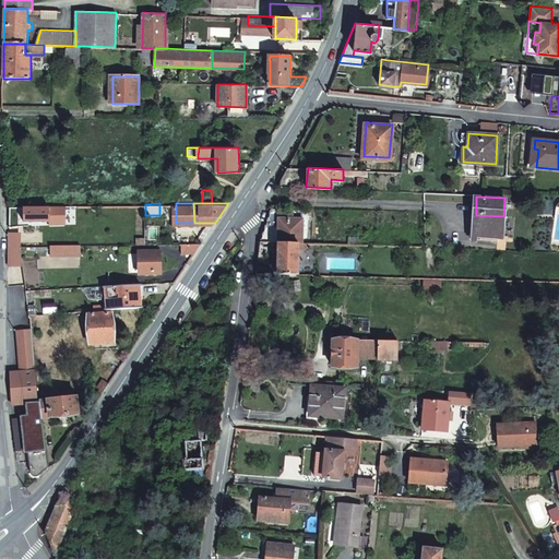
[(58,211),(64,211),(64,204),(50,204),(50,206),(24,206),(24,221),(49,221),(58,221),(58,211)]
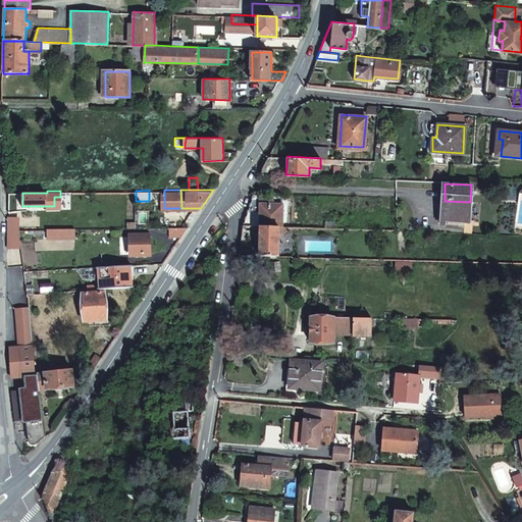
[(46,206),(46,208),(61,208),(60,197),(54,197),(54,206),(46,206)]
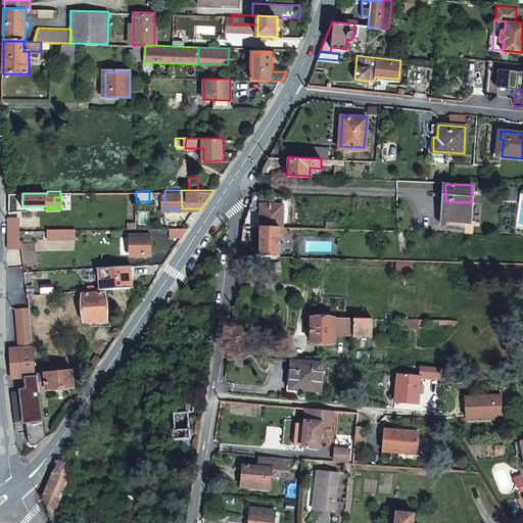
[(471,202),(445,201),(444,221),(471,222),(471,202)]
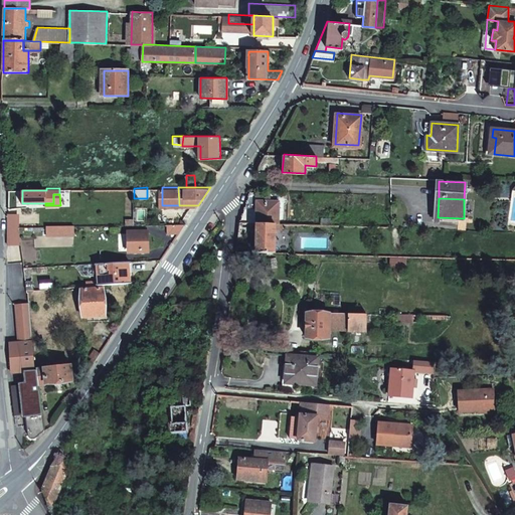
[(247,199),(240,221),(256,222),(276,223),(279,223),(280,200),(247,199)]
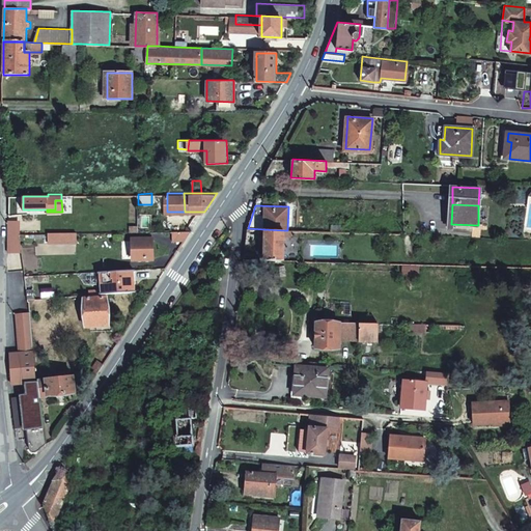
[(263,259),(284,260),(284,230),(264,229),(263,259)]
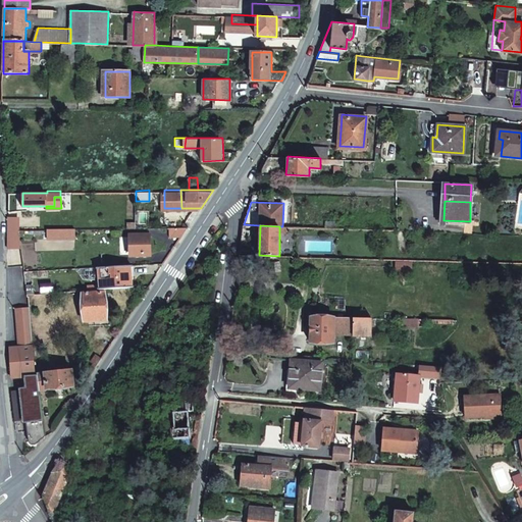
[(183,236),(189,227),(170,227),(170,237),(183,236)]
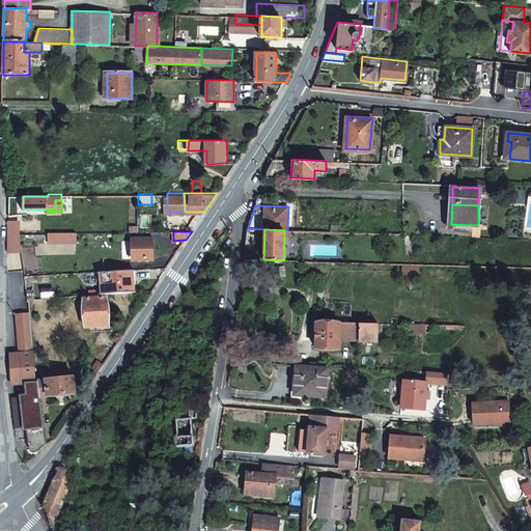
[(49,242),(79,241),(78,232),(49,232),(49,242)]
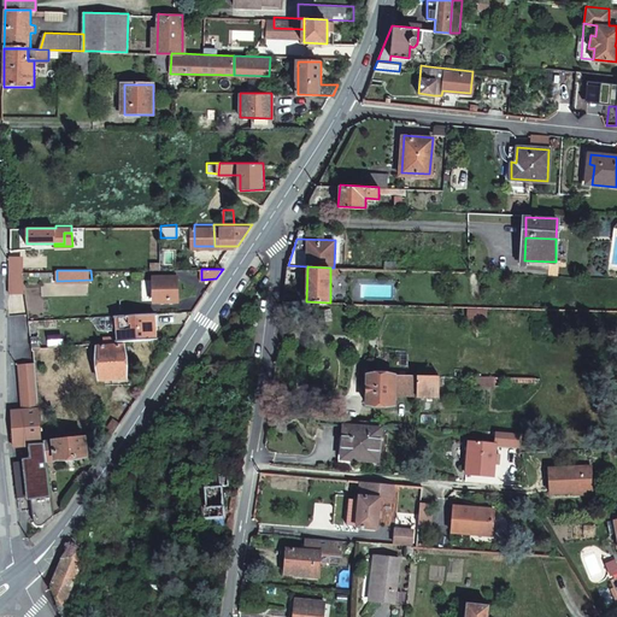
[(10,271),(10,291),(25,291),(23,271),(10,271)]
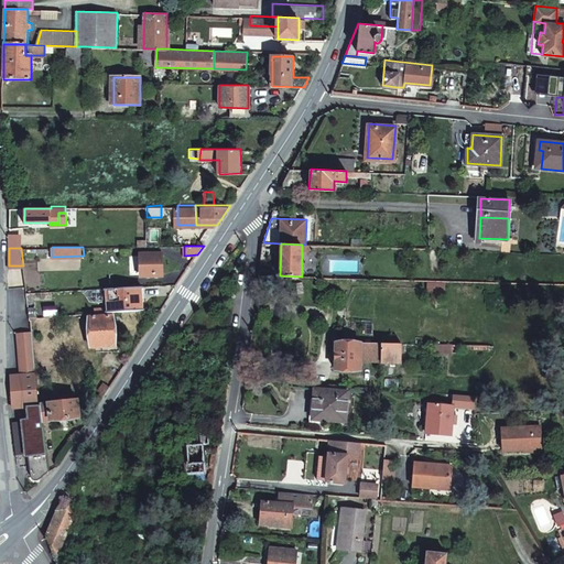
[(141,255),(141,273),(159,273),(159,255),(141,255)]
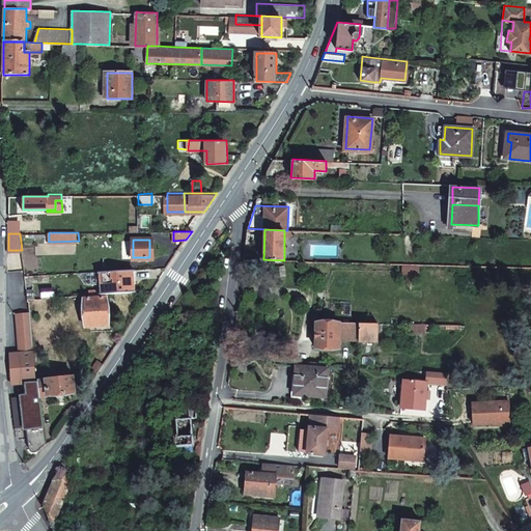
[(103,292),(135,290),(133,268),(101,270),(103,292)]
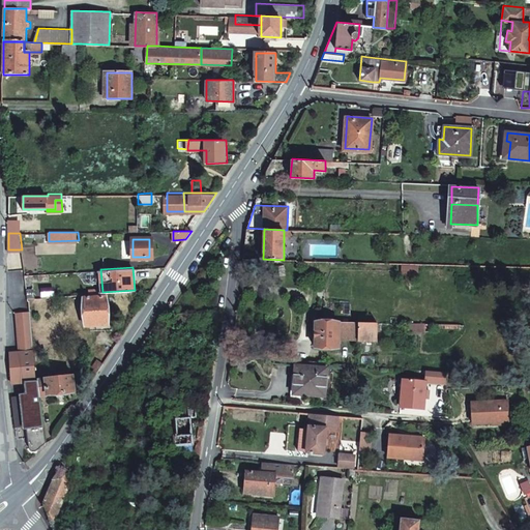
[(108,322),(107,295),(84,296),(86,324),(108,322)]
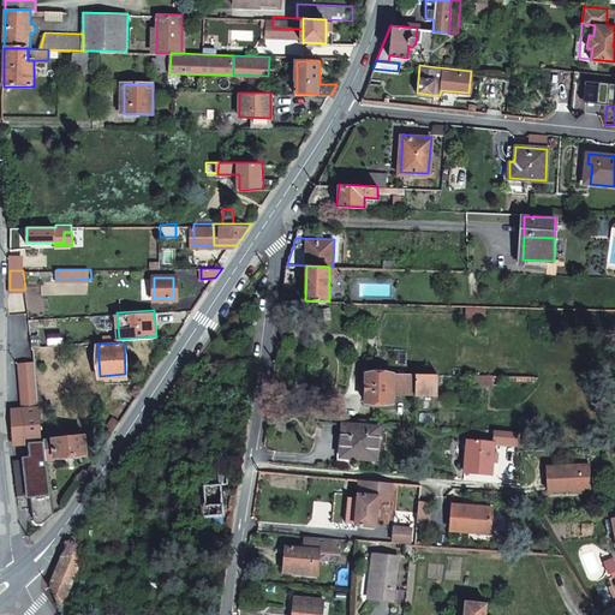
[(18,365),(24,407),(40,405),(35,363),(18,365)]
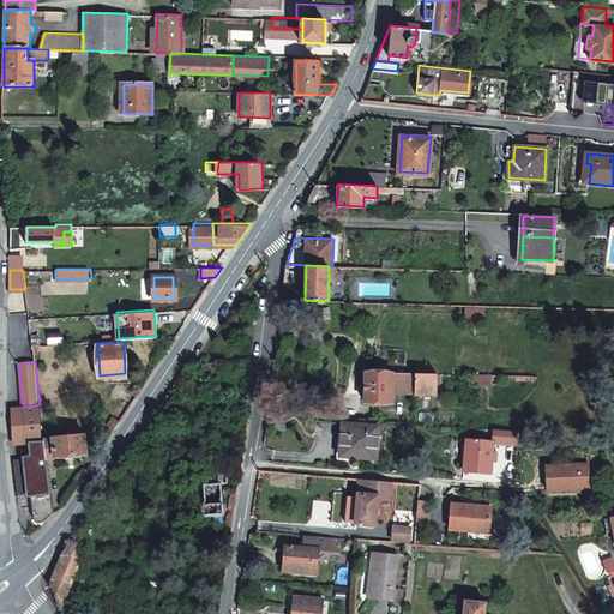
[(437,395),(437,374),(366,372),(365,384),(363,384),(363,391),(365,391),(365,403),(391,403),(391,391),(415,392),(414,395),(437,395)]
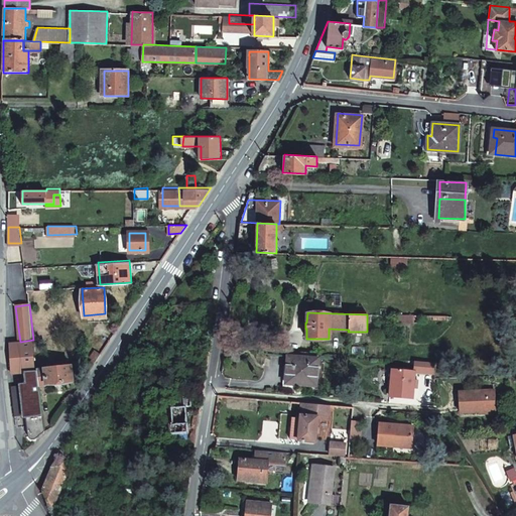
[(37,366),(35,354),(33,340),(20,342),(10,342),(11,372),(24,371),(25,383),(19,384),(23,418),(26,417),(27,433),(28,435),(29,436),(30,437),(32,438),(34,438),(37,437),(38,437),(45,430),(39,384),(37,366)]
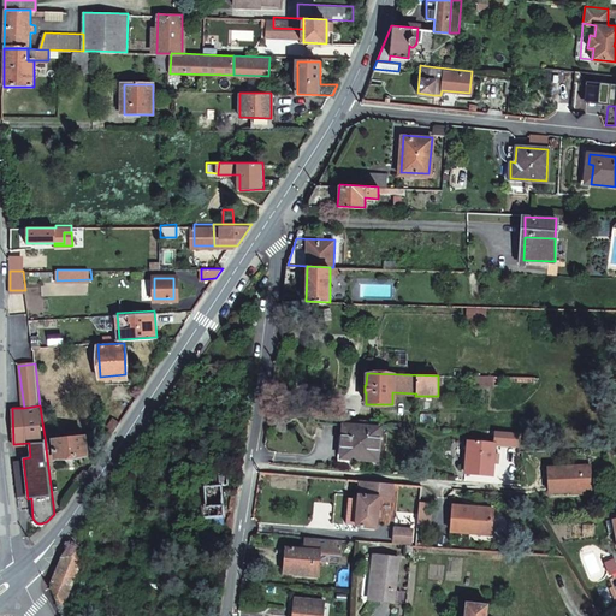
[(110,424),(112,426),(110,430),(116,430),(122,420),(114,415),(110,424)]
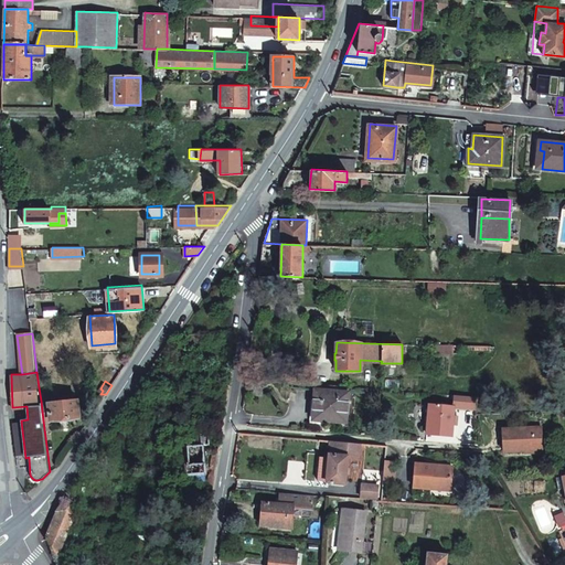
[(312,400),(310,419),(347,423),(349,393),(316,390),(315,400),(312,400)]
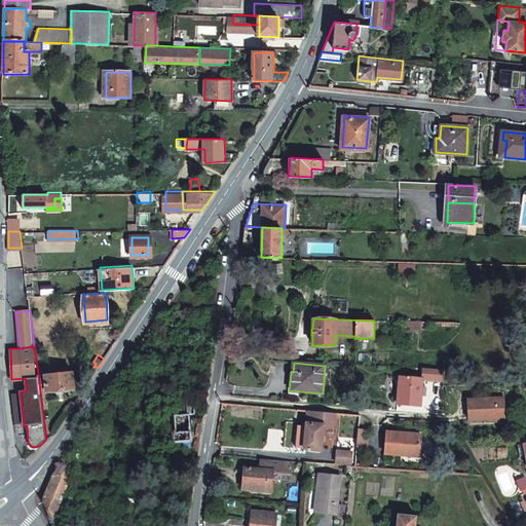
[(40,391),(74,387),(72,370),(44,373),(38,373),(40,391)]
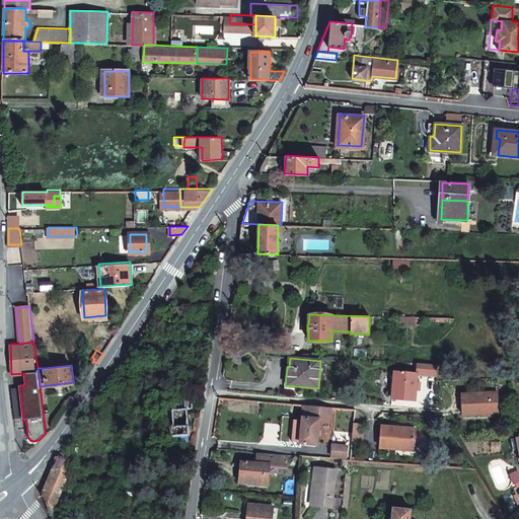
[(418,375),(395,372),(392,399),(415,401),(418,375)]
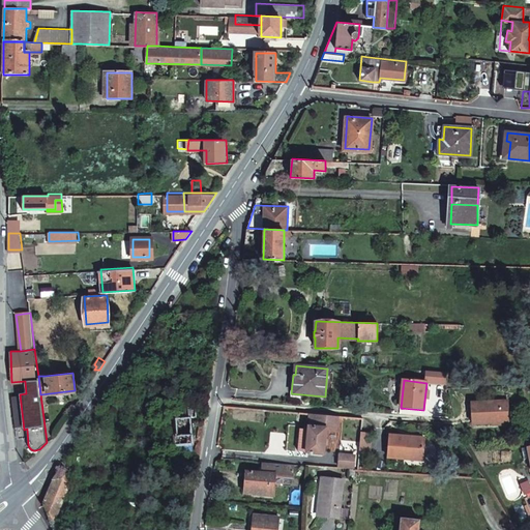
[(493,424),(509,424),(508,402),(472,403),(473,425),(493,424)]
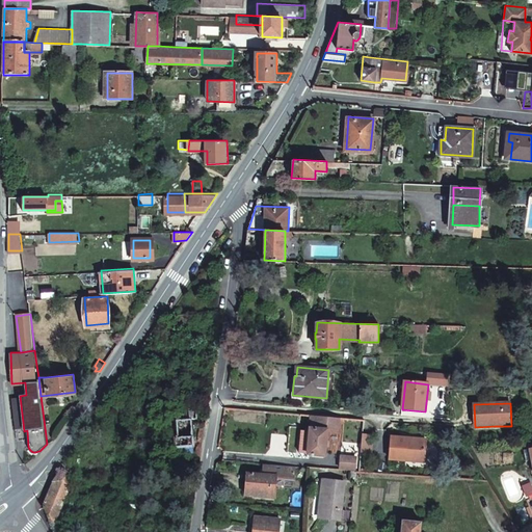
[(192,420),(197,419),(197,408),(173,409),(173,421),(176,421),(177,436),(175,436),(176,453),(193,452),(194,446),(192,420)]
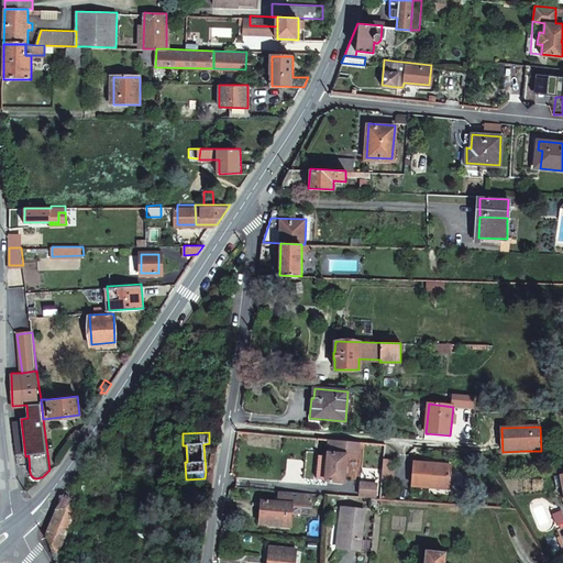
[(346,455),(359,456),(360,442),(329,439),(329,444),(334,445),(333,454),(328,453),(326,481),(344,482),(346,455)]
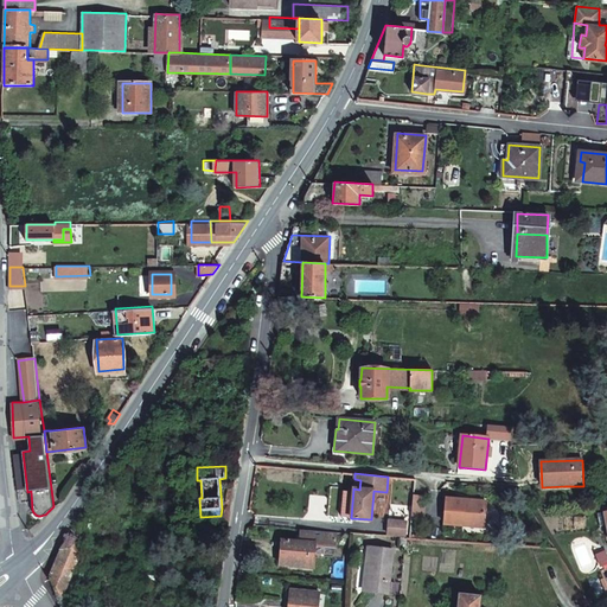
[(415,496),(414,516),(425,517),(426,497),(415,496)]
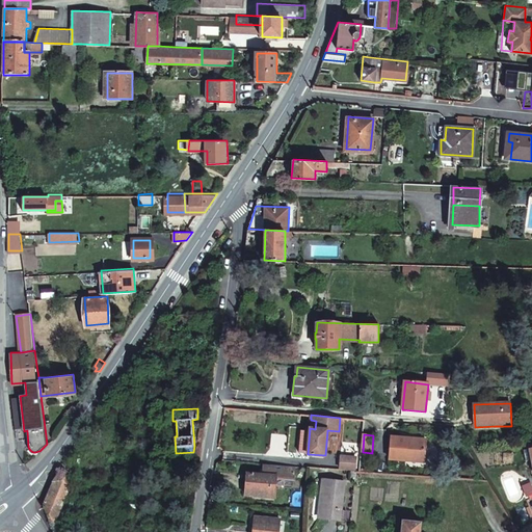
[(406,461),(406,458),(425,459),(426,440),(392,436),(390,459),(406,461)]
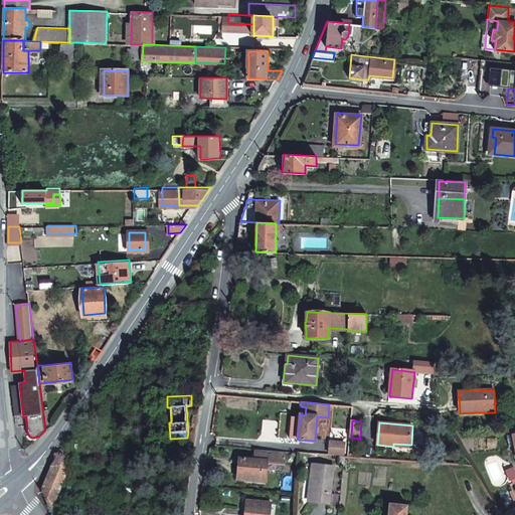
[(344,455),(344,453),(345,443),(331,442),(330,454),(344,455)]
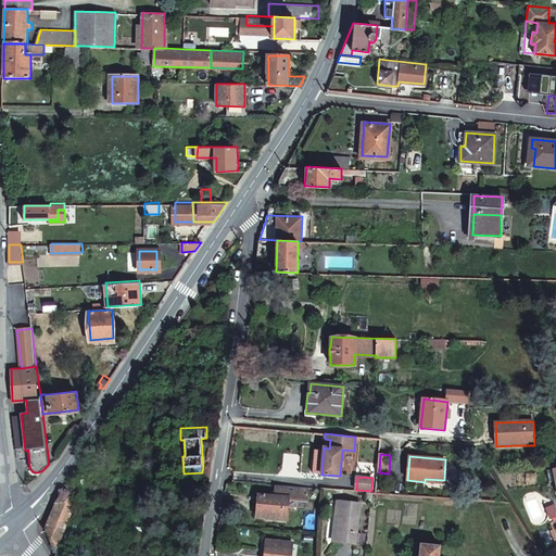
[(290,502),(308,503),(311,488),(276,485),(275,497),(260,496),(257,518),(288,521),(290,502)]
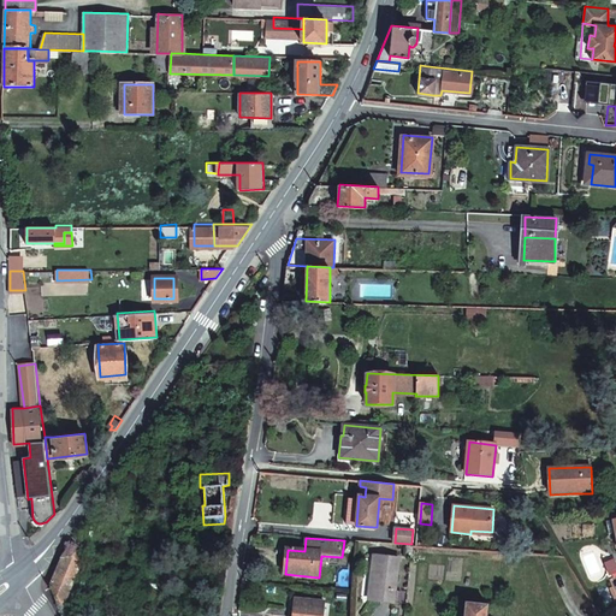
[(78,551),(80,545),(71,542),(63,555),(52,584),(61,605),(81,556),(78,551)]
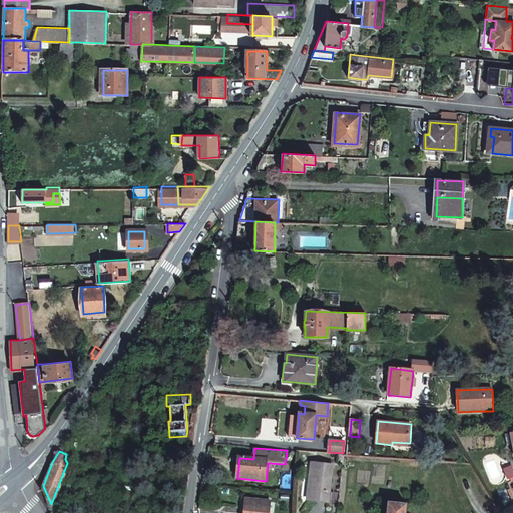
[(312,465),(310,484),(313,484),(311,500),(329,502),(333,464),(322,463),(322,466),(312,465)]
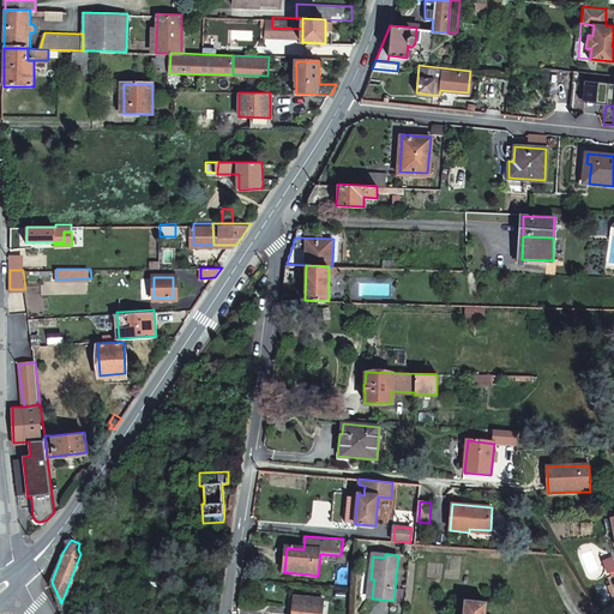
[(321,613),(324,600),(300,599),(298,613),(296,613),(294,613),(293,613),(321,613)]
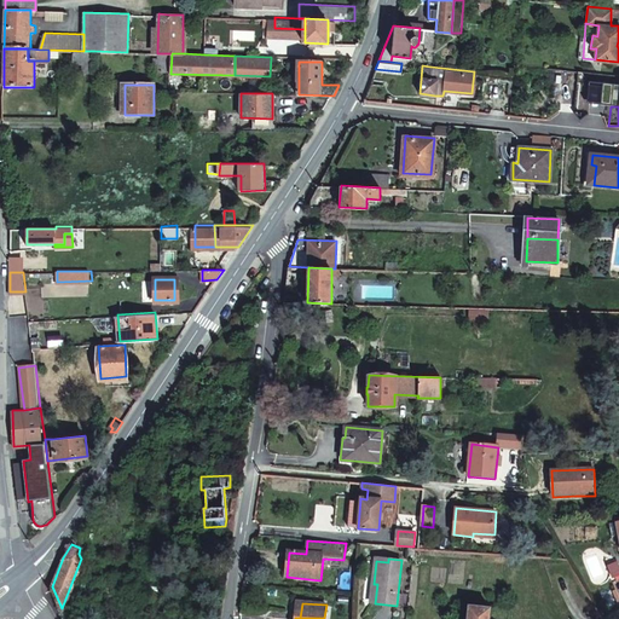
[(469,618),(468,618),(489,618),(491,609),(469,607),(469,618)]
